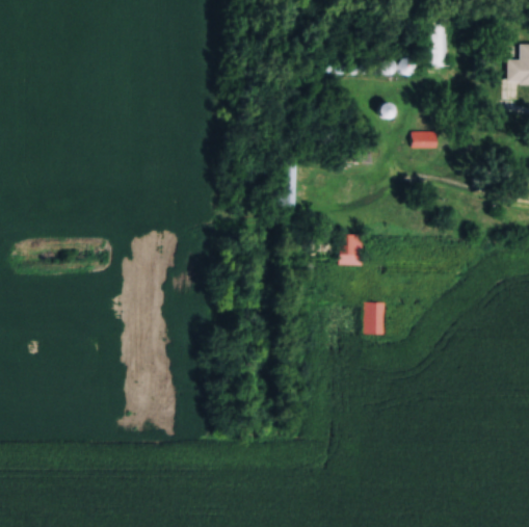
[(424,67),(441,67),(441,32),(424,32),(424,67)]
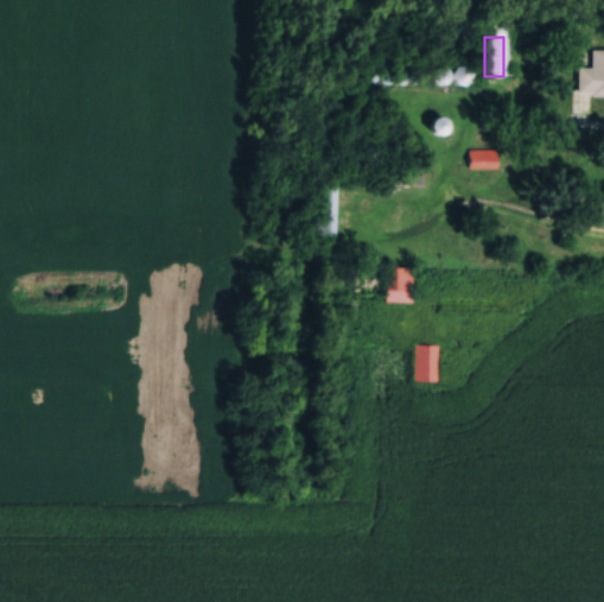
[(603,50),(592,51),(592,69),(578,69),(578,97),(603,97),(603,50)]
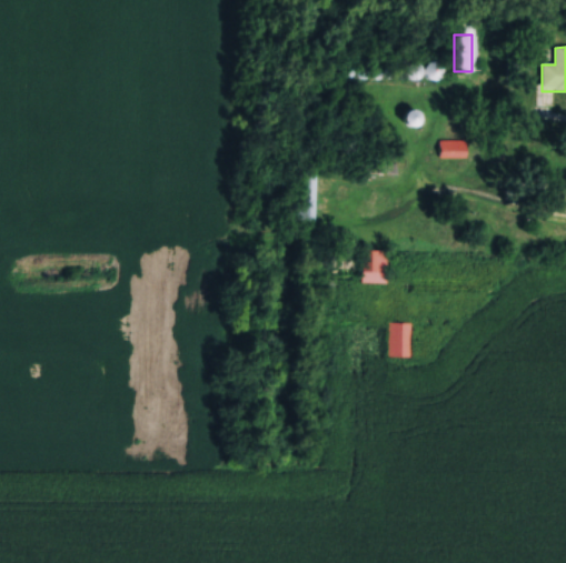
[(444,80),(444,63),(403,64),(403,81),(444,80)]
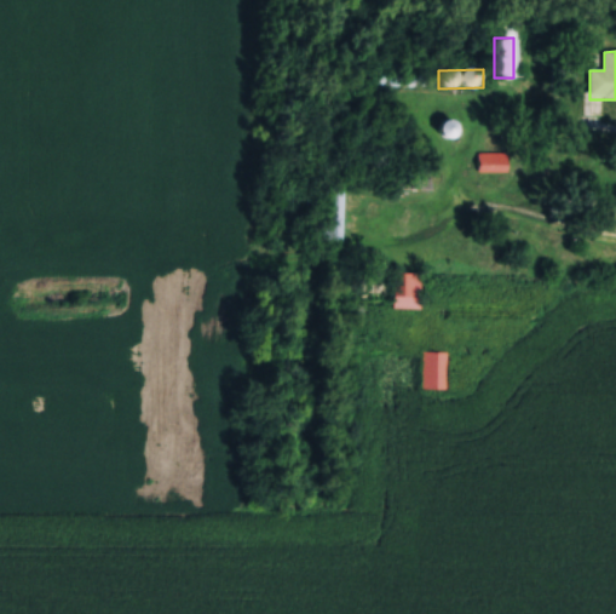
[(441,139),(455,136),(452,120),(437,124),(441,139)]
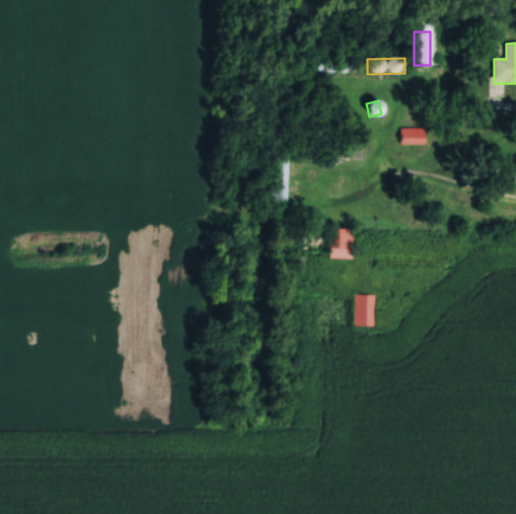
[(425,129),(401,129),(401,145),(425,145),(425,129)]
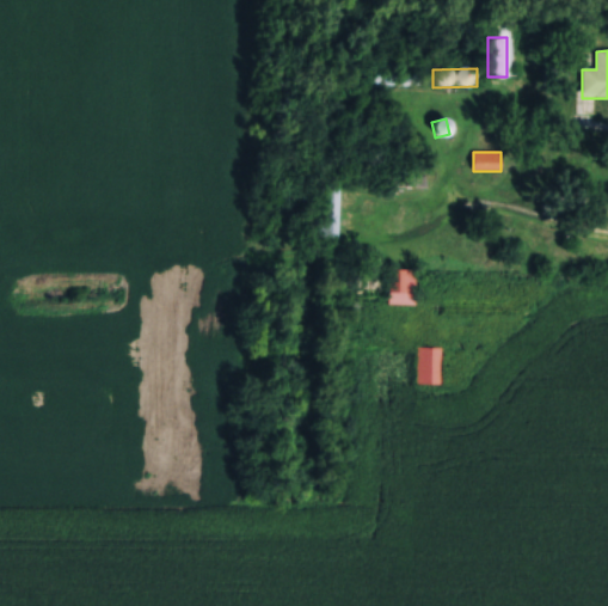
[(384,305),(413,305),(413,270),(384,270),(384,305)]
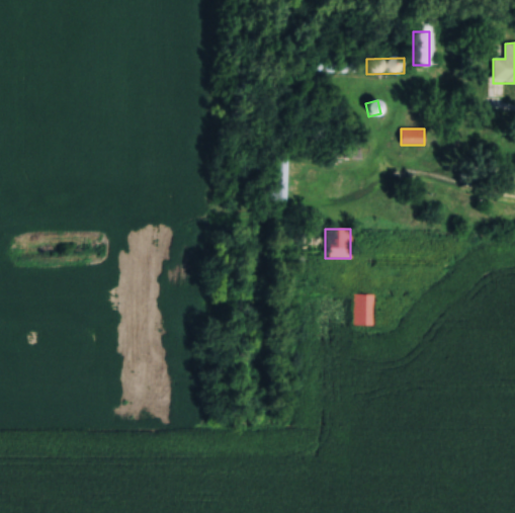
[(373,294),(353,294),(353,325),(373,325),(373,294)]
